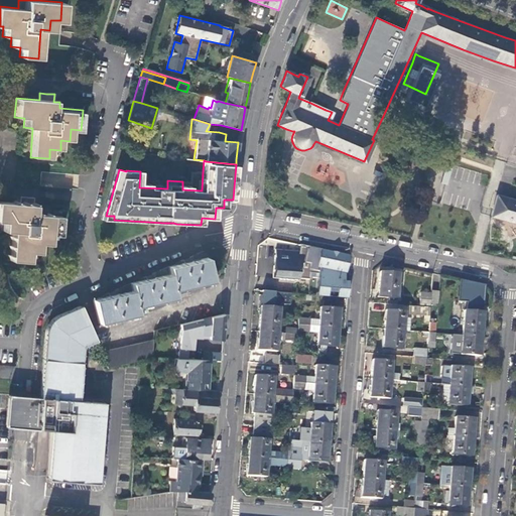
[(119,169),(115,168),(103,214),(102,219),(114,220),(114,216),(106,216),(119,169)]
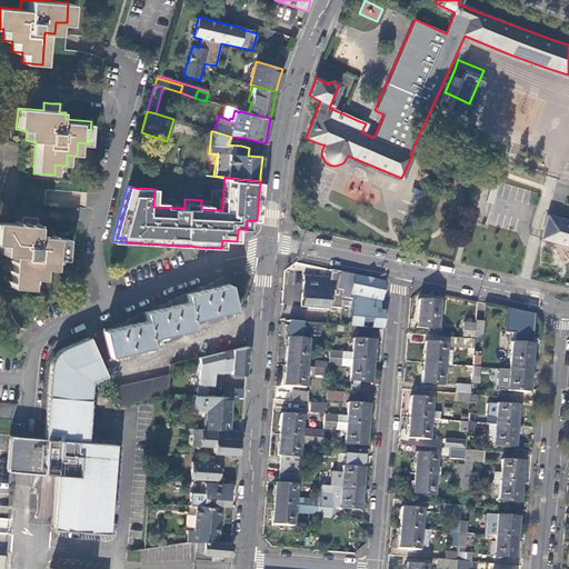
[(412,187),(410,192),(419,196),(421,191),(412,187)]
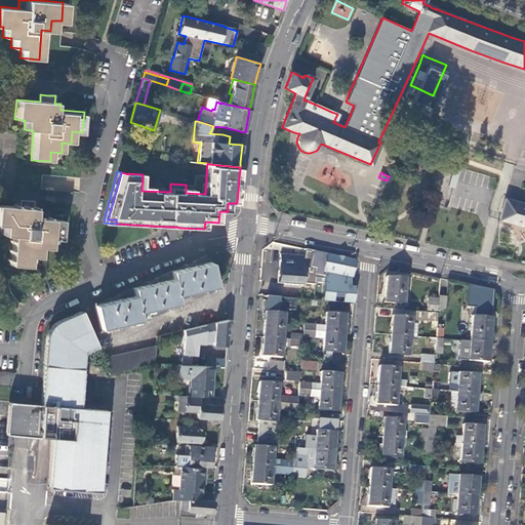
[(193,185),(186,185),(186,193),(205,194),(206,175),(194,174),(193,185)]
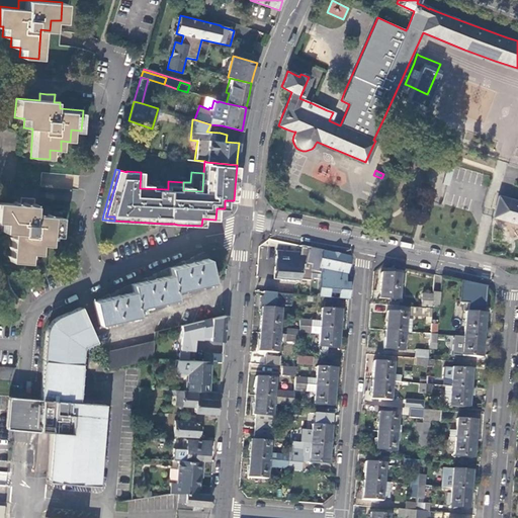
[(517,200),(498,194),(495,206),(492,217),(517,224),(517,200)]
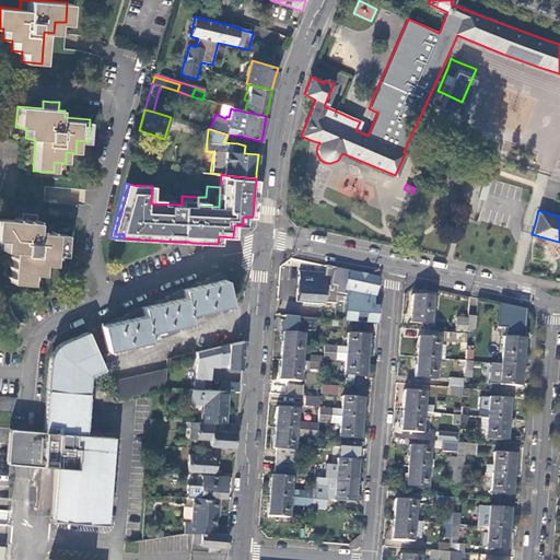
[(44,265),(49,265),(55,266),(56,255),(66,256),(68,234),(42,232),(43,222),(36,221),(37,214),(28,213),(22,213),(21,220),(0,218),(0,238),(3,240),(2,251),(13,252),(10,282),(31,284),(32,273),(43,273),(44,265)]
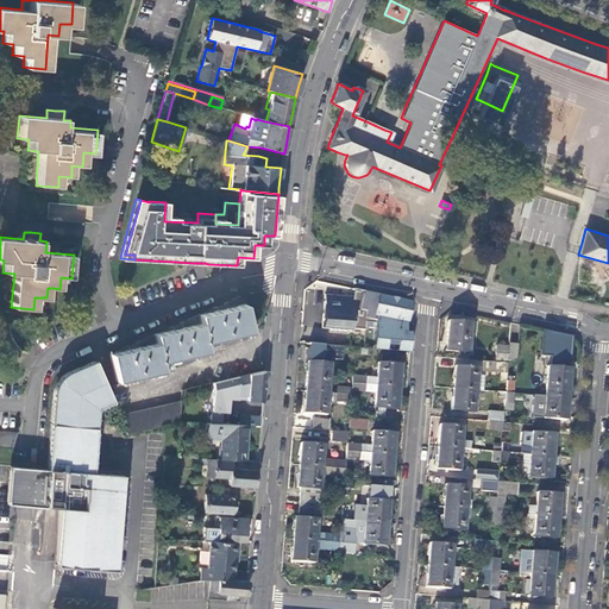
[(364,326),(365,318),(366,311),(360,309),(364,290),(353,288),(352,296),(324,294),(320,327),(351,330),(351,327),(364,330),(364,326)]
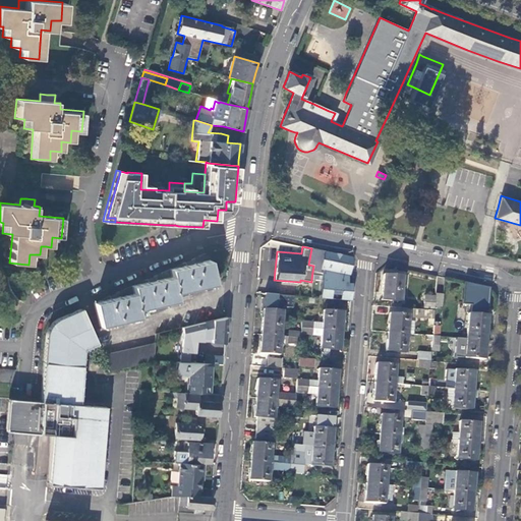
[(320,271),(324,251),(311,248),(308,265),(313,266),(312,272),(321,274),(322,271),(320,271)]
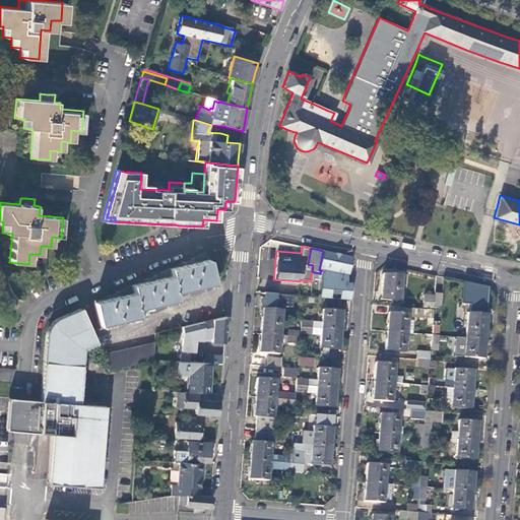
[(321,270),(347,275),(348,275),(350,267),(353,257),(329,252),(323,251),(319,270),(321,270)]
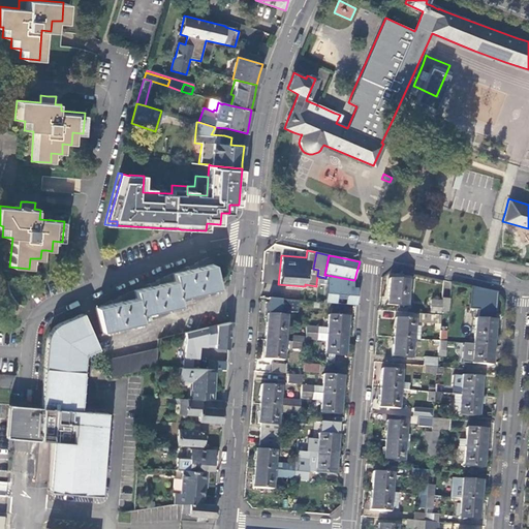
[(95,306),(100,330),(141,320),(139,313),(180,304),(178,297),(218,287),(213,263),(193,268),(173,273),(175,280),(153,285),(134,289),(135,297),(115,302),(95,306)]
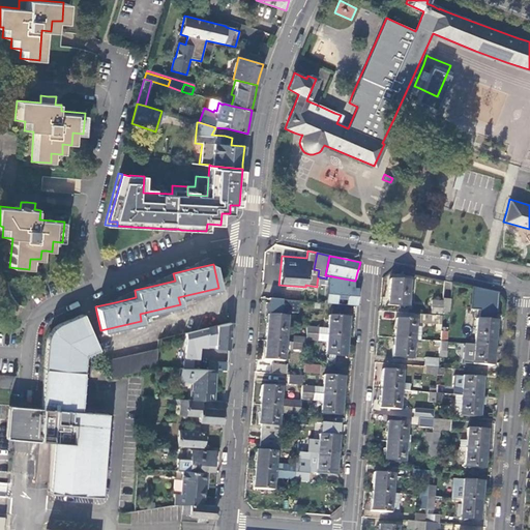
[(354,281),(327,275),(326,278),(326,285),(325,303),(357,305),(358,294),(358,289),(353,288),(353,286),(354,281)]
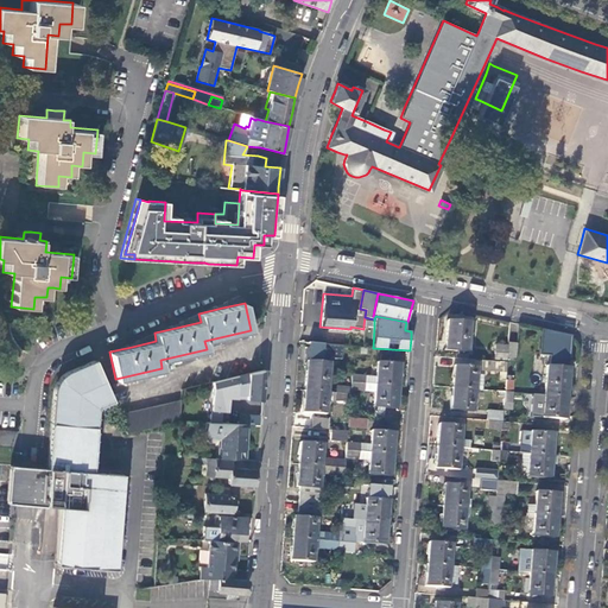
[(374,320),(365,317),(363,325),(374,327),(374,320)]
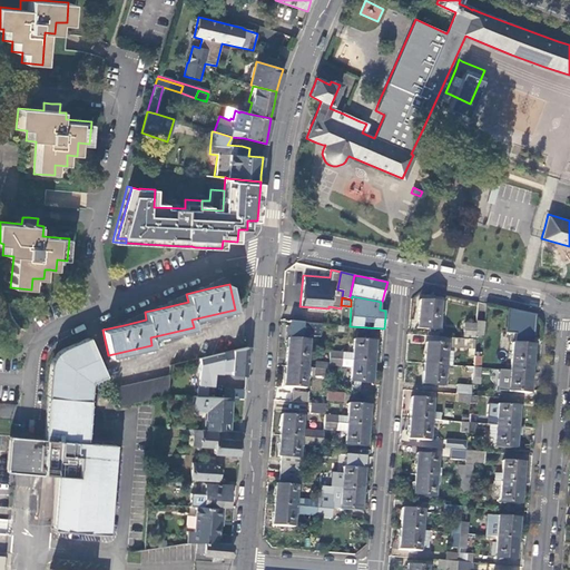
[(418,327),(438,330),(441,302),(420,300),(418,327)]
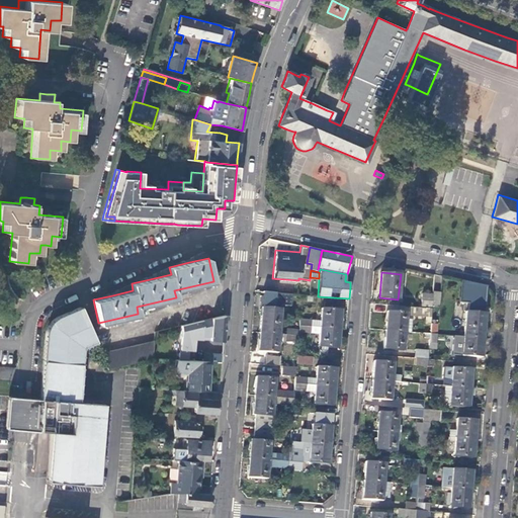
[(461,280),(459,301),(467,303),(467,312),(482,313),(482,307),(485,308),(486,285),(476,283),(461,280)]
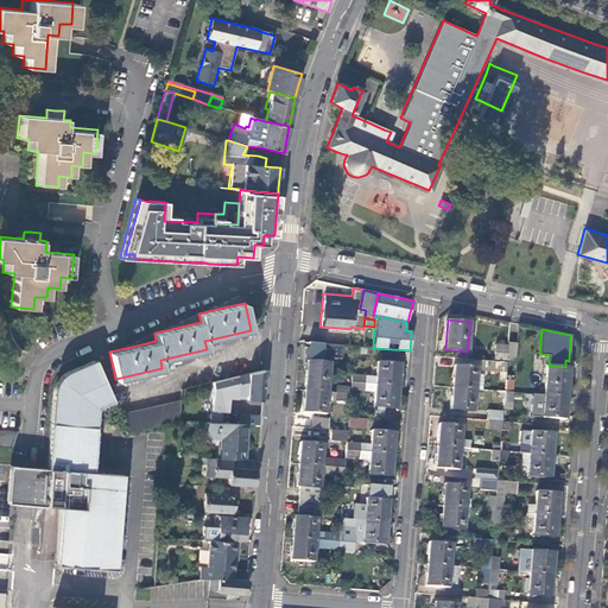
[(341,346),(306,343),(305,361),(321,362),(321,358),(340,359),(341,346)]
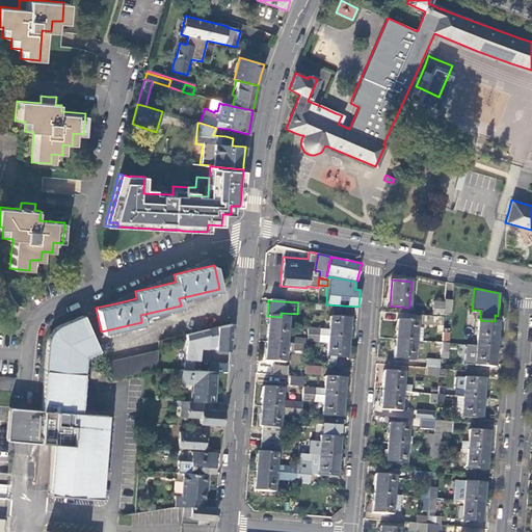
[(443,317),(443,314),(444,302),(432,301),(431,316),(443,317)]
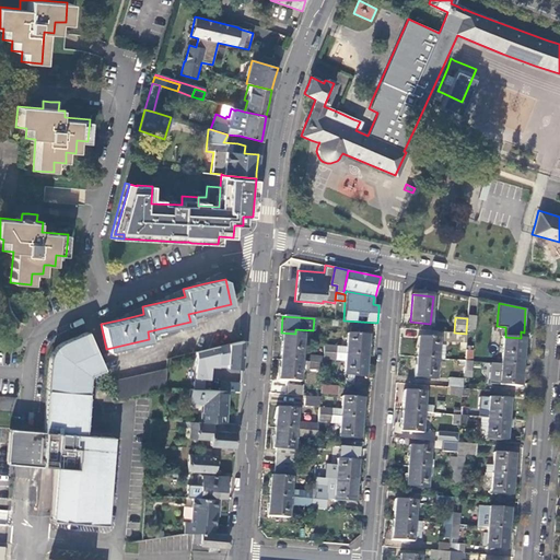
[(326,328),(340,329),(340,321),(333,321),(326,319),(326,328)]
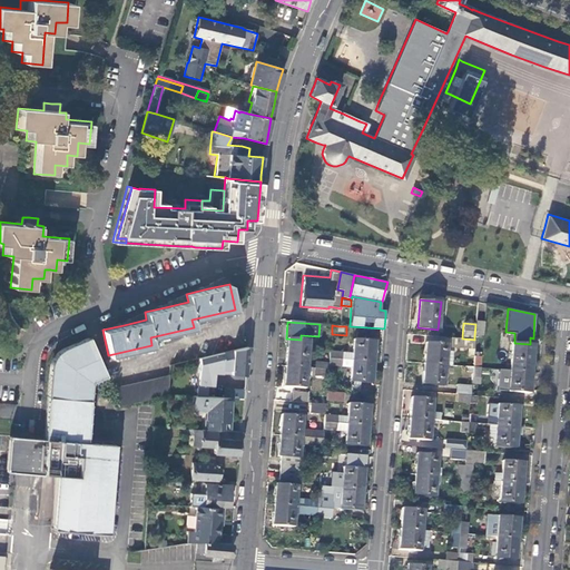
[(52,530),(114,534),(120,446),(91,444),(96,384),(109,380),(95,338),(53,353),(48,441),(10,438),(8,473),(57,477),(52,530)]
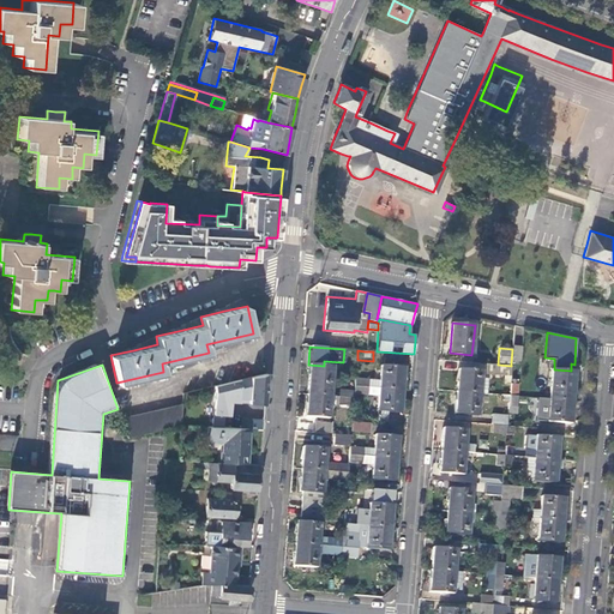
[(307,380),(306,395),(329,396),(331,366),(324,366),(308,365),(307,380)]
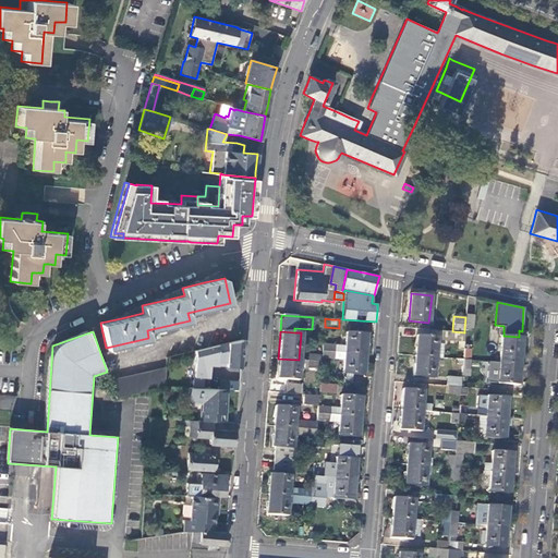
[(463,342),(464,332),(452,331),(441,331),(441,341),(463,342)]
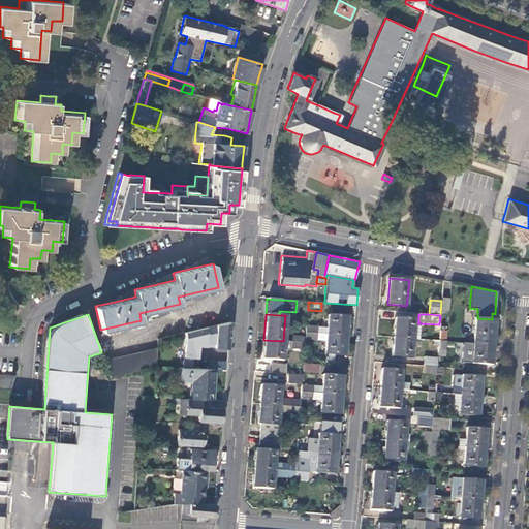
[(327,334),(346,336),(348,316),(328,315),(328,328),(327,334)]
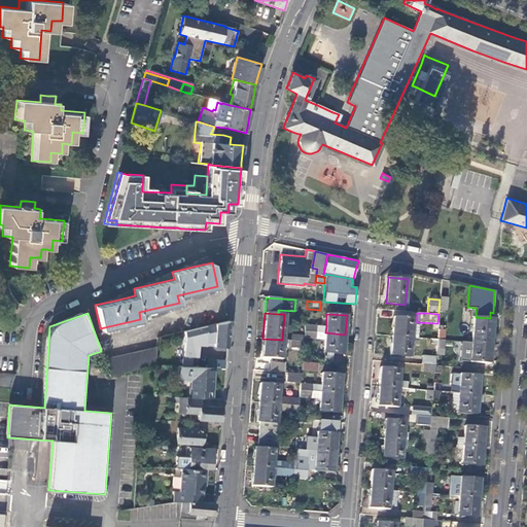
[(393,316),(391,336),(411,337),(418,338),(419,323),(412,323),(413,318),(393,316)]
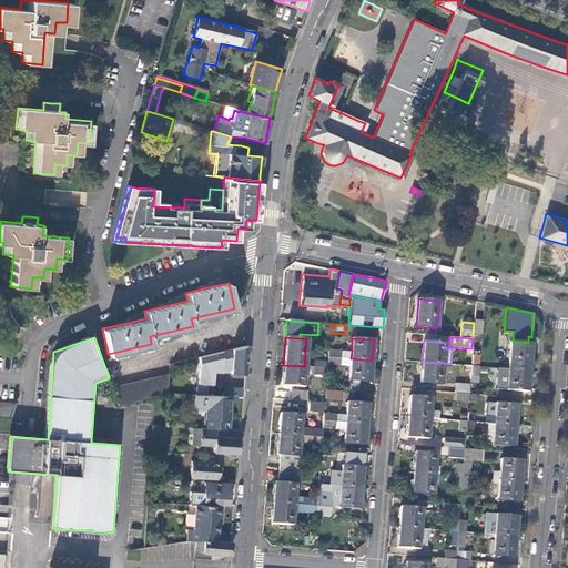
[(507,368),(529,371),(531,343),(530,343),(528,343),(513,342),(510,342),(507,368)]
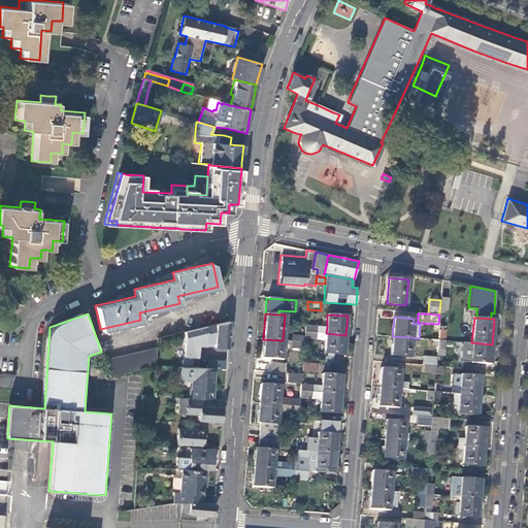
[(185,330),(182,362),(192,363),(192,356),(197,356),(198,344),(205,345),(205,341),(213,342),(213,345),(227,348),(229,330),(230,321),(185,330)]
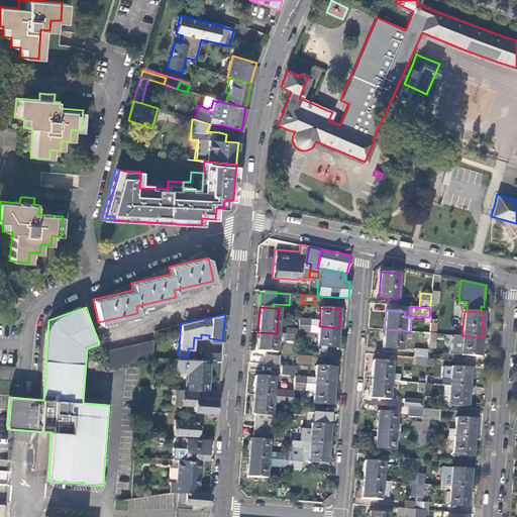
[(337,347),(338,328),(319,326),(319,332),(318,345),(337,347)]
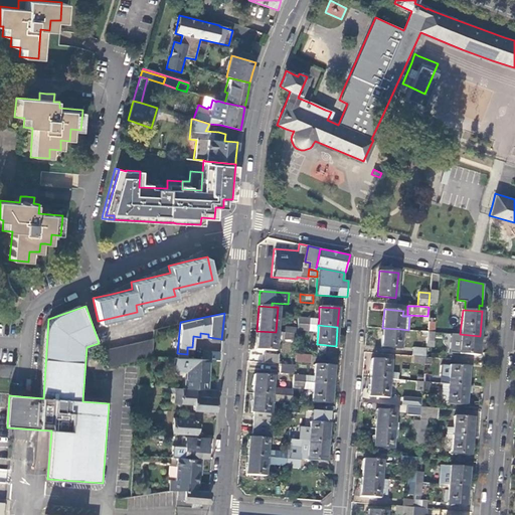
[(401,329),(382,328),(381,347),(399,349),(401,336),(401,329)]
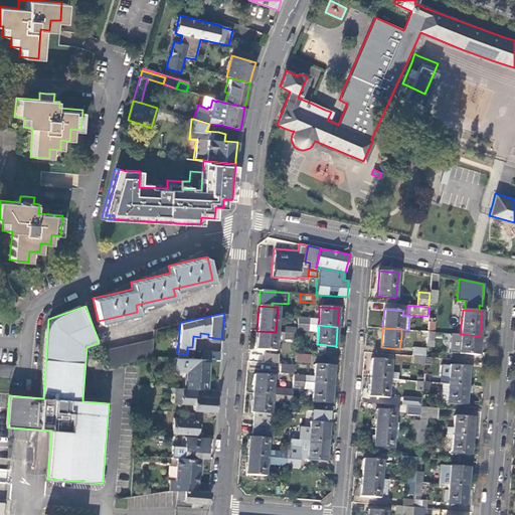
[(276,332),(256,331),(254,350),(275,351),(276,332)]
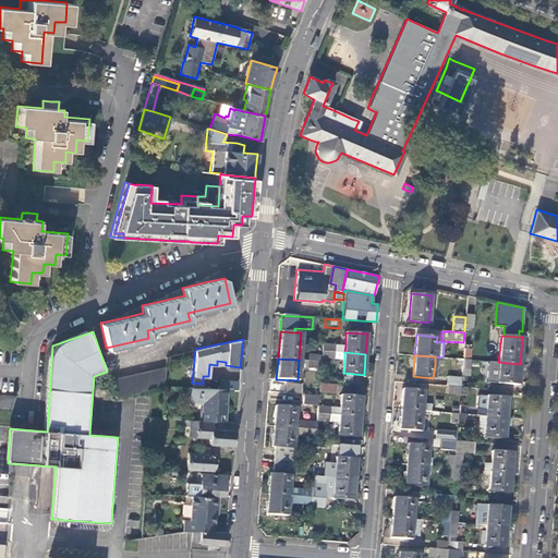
[(461,373),(462,371),(462,360),(455,359),(453,372),(461,373)]
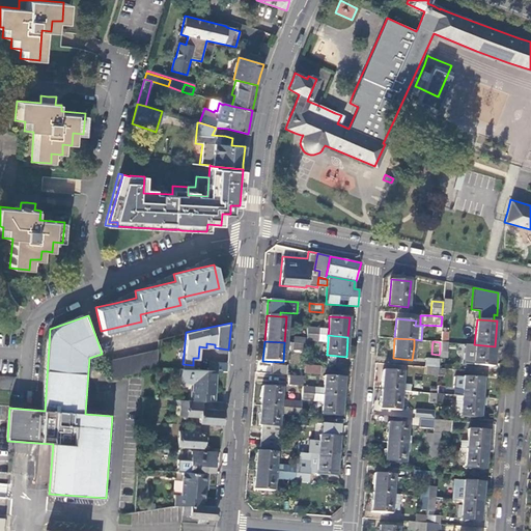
[(493,366),(495,346),(474,344),(473,365),(493,366)]
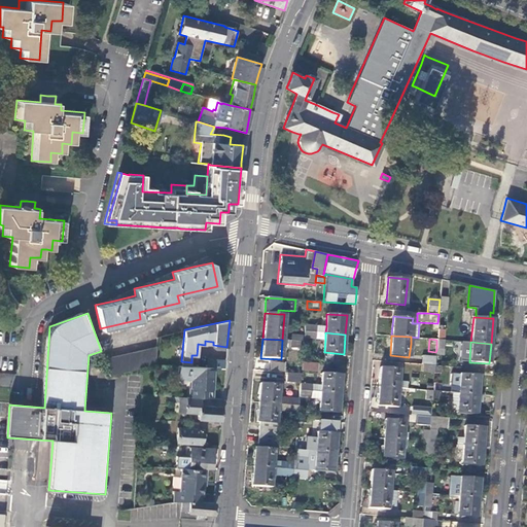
[(155,361),(156,346),(102,357),(109,375),(144,364),(155,361)]
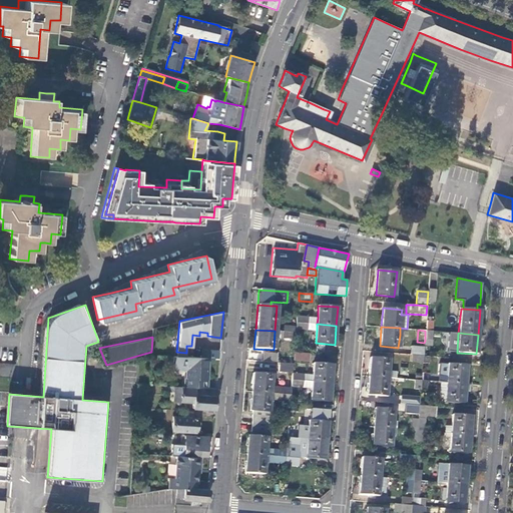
[(423,356),(424,348),(410,347),(410,355),(411,355),(423,356)]
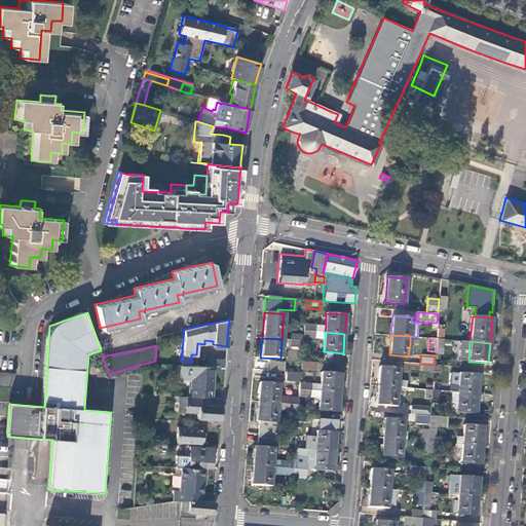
[(225,364),(225,359),(207,357),(205,367),(214,367),(224,368),(225,364)]
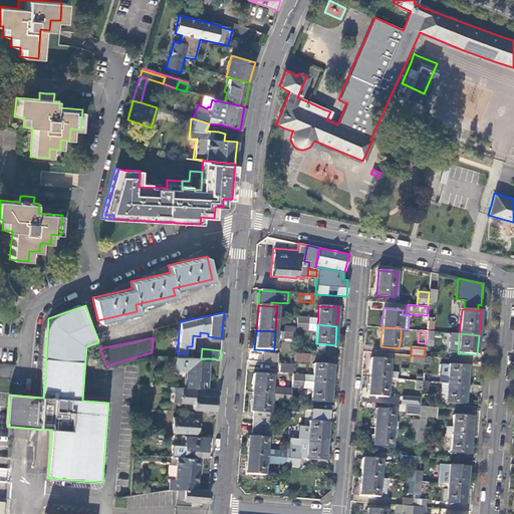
[(262,361),(276,362),(276,355),(263,353),(262,361)]
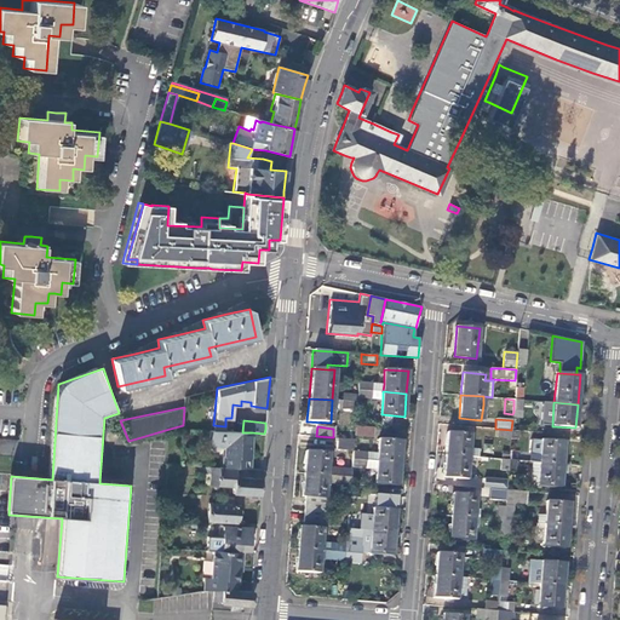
[(354,437),(373,438),(373,428),(355,426),(354,437)]
